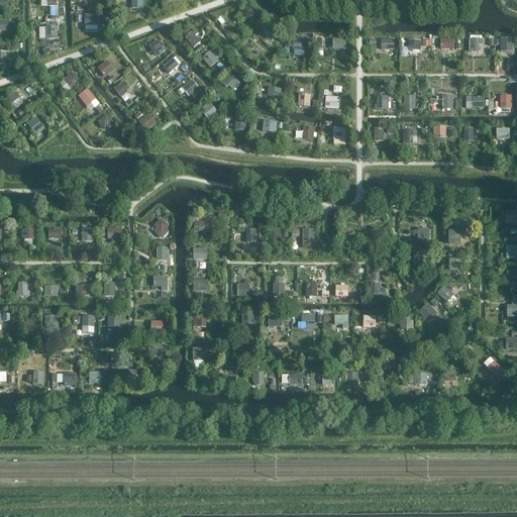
[(249,11),(239,2),(232,11),(242,19),(249,11)]
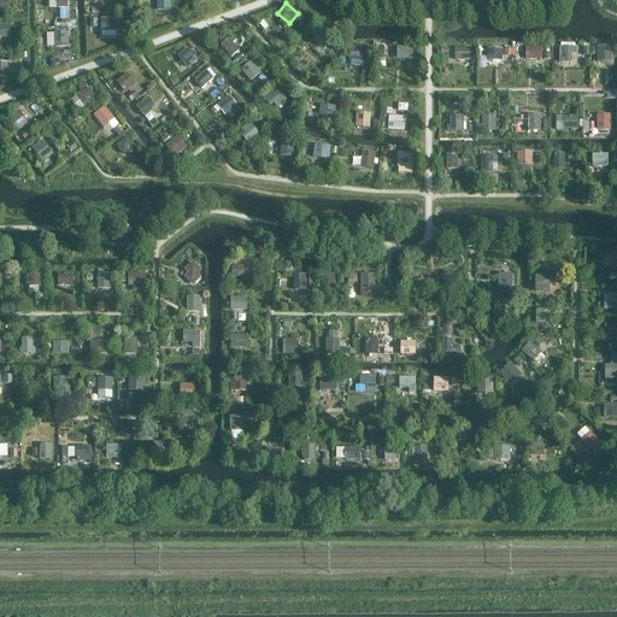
[(104,35),(118,35),(118,17),(103,17),(104,35)]
